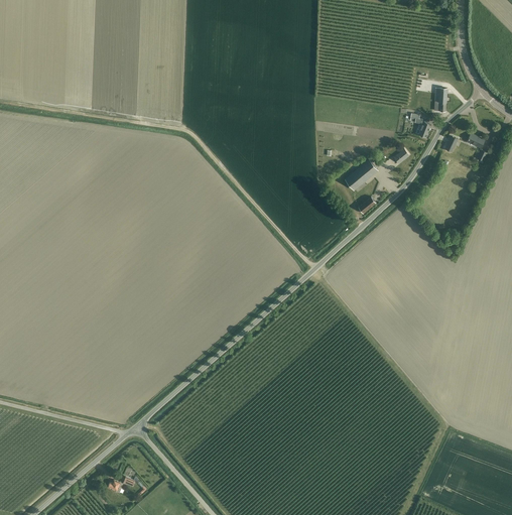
[(433,87),(432,93),(435,93),(435,101),(433,101),(432,110),(441,110),(442,101),(443,87),(433,87)]
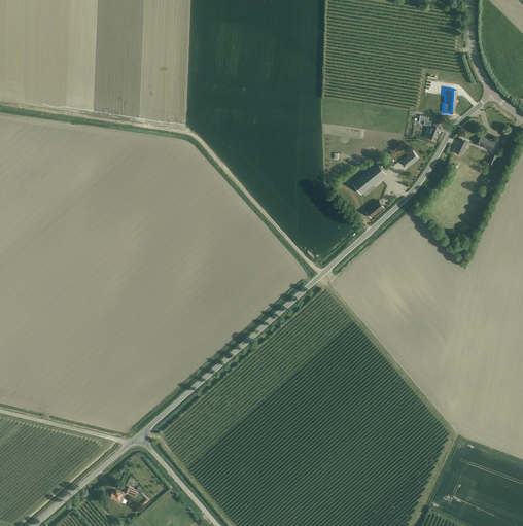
[(429,123),(423,136),(431,139),(437,126),(429,123)]
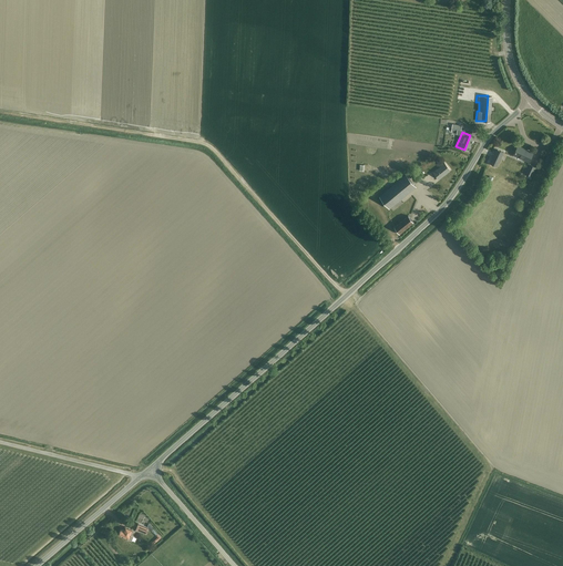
[(513,145),(510,154),(524,161),(529,152),(513,145)]
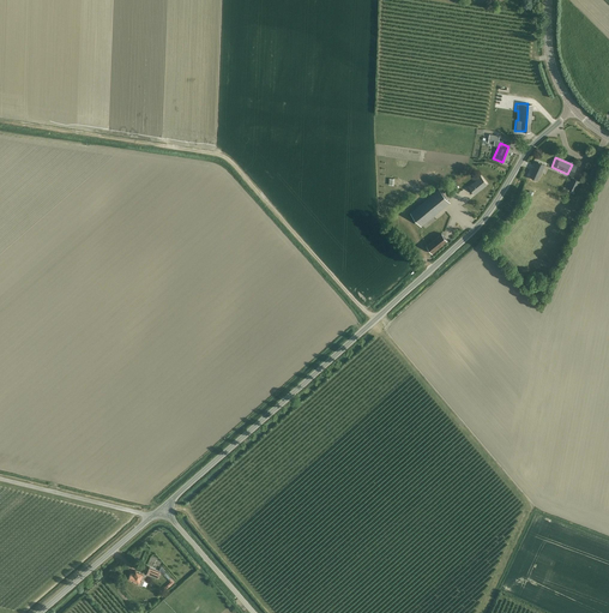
[(532,160),(528,172),(535,175),(541,163),(532,160)]
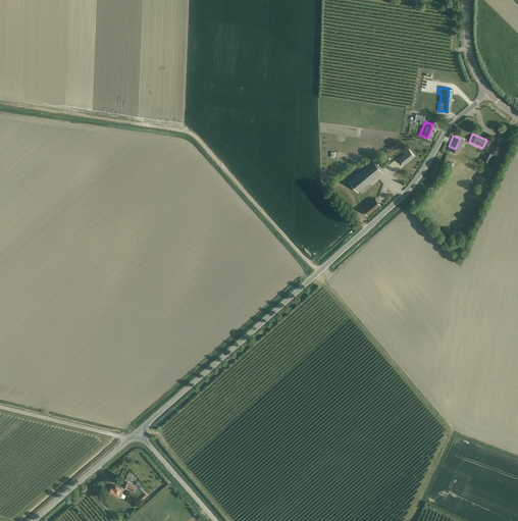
[(400,164),(410,155),(405,149),(395,158),(400,164)]
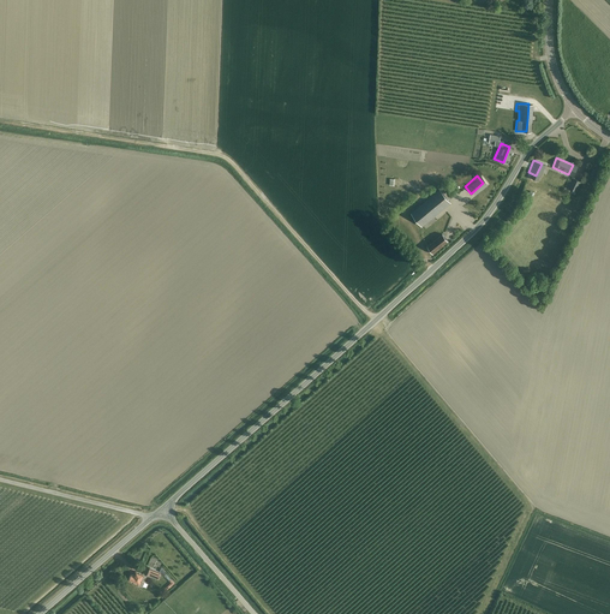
[(576,180),(568,178),(564,186),(572,190),(576,180)]
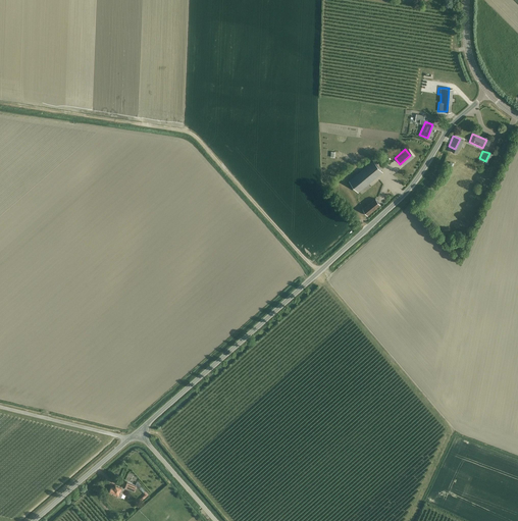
[(355,191),(378,171),(369,160),(346,179),(355,191)]
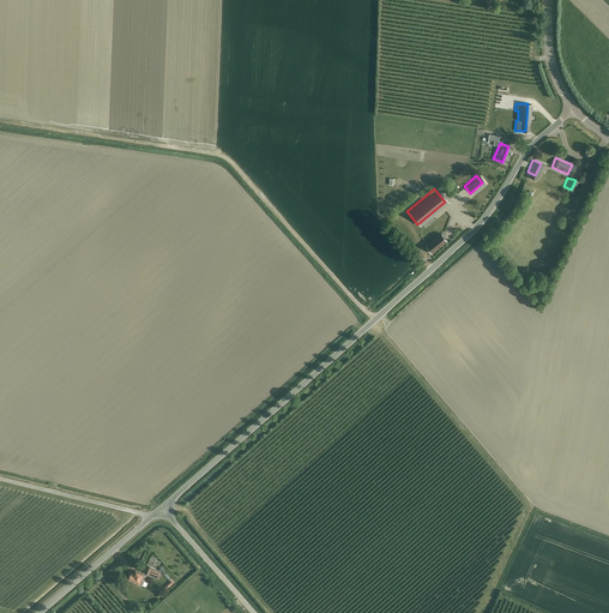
[(428,252),(444,240),(438,233),(422,245),(428,252)]
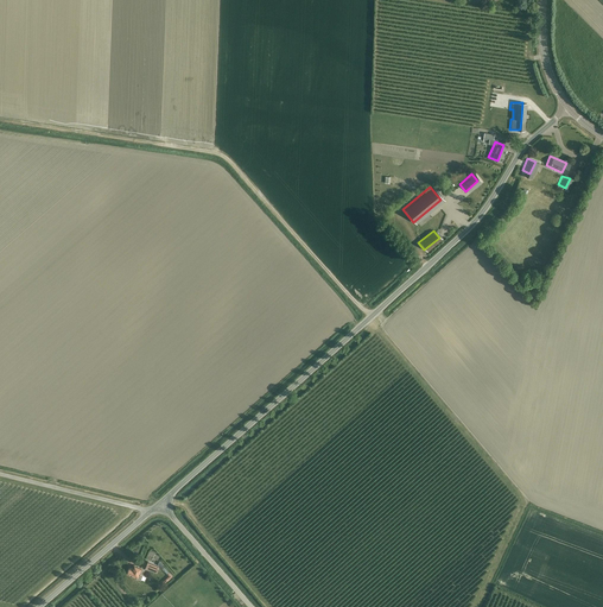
[(140,567),(151,571),(153,564),(144,561),(140,567)]
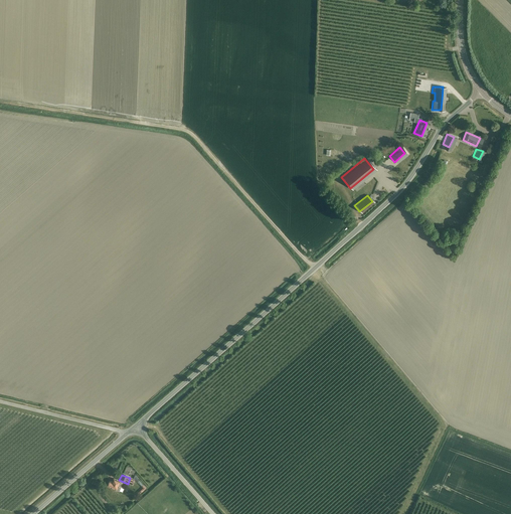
[(115,490),(119,481),(110,478),(108,481),(106,480),(104,485),(112,488),(112,489),(115,490)]
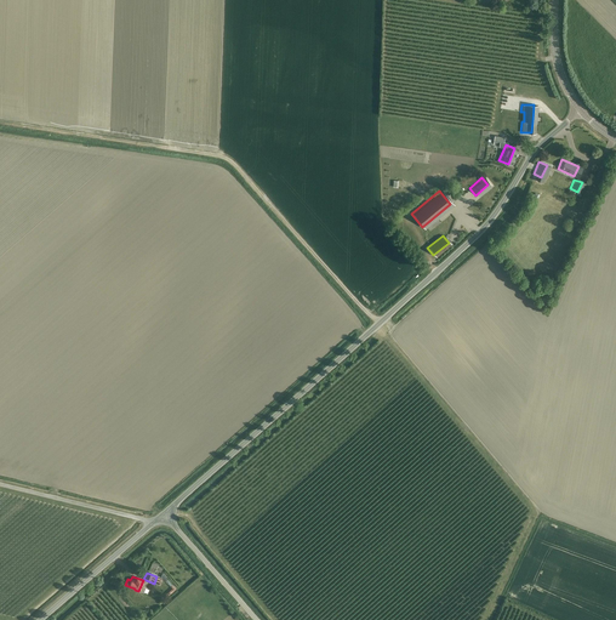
[(163,596),(171,587),(167,584),(165,585),(167,587),(161,593),(163,596)]
